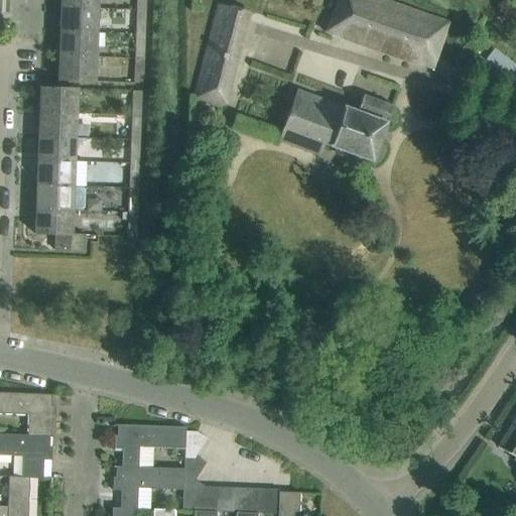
[(98,8),(97,0),(60,0),(60,7),(98,8)]
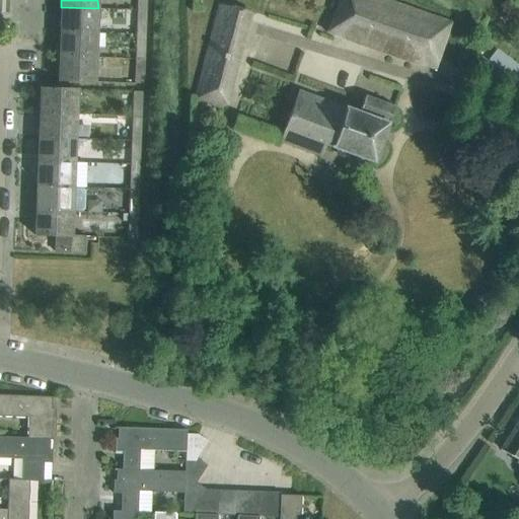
[(147,11),(147,0),(138,0),(138,10),(147,11)]
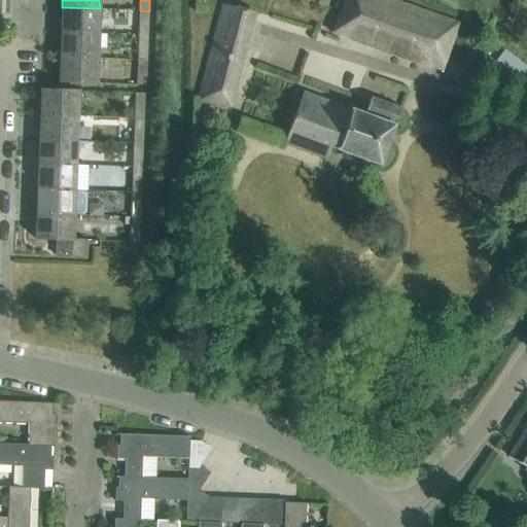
[(391,0),(346,0),(335,33),(443,72),(461,22),(459,21),(458,22),(391,0)]
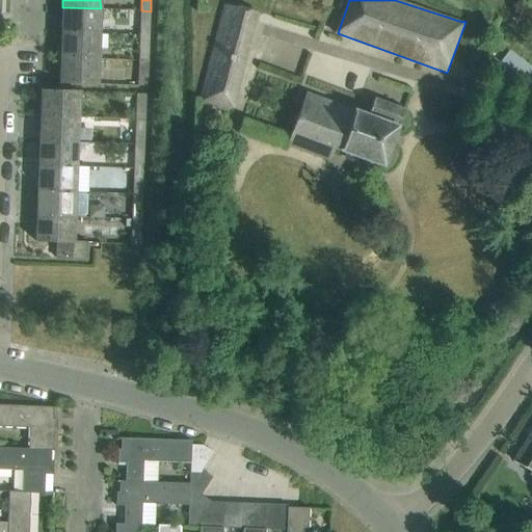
[(200,104),(230,110),(237,112),(251,59),(245,57),(258,14),(228,4),(200,104)]
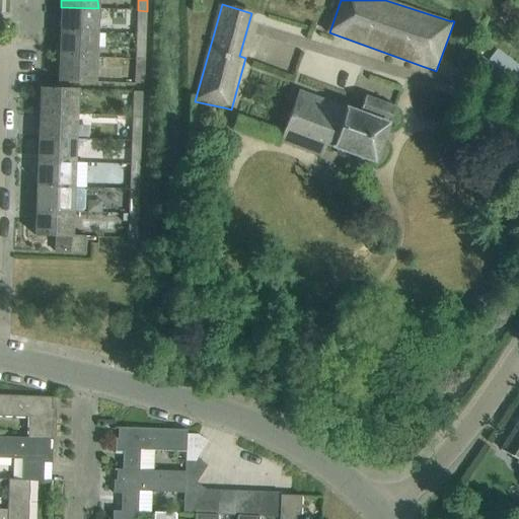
[(97,32),(98,8),(61,7),(61,31),(97,32)]
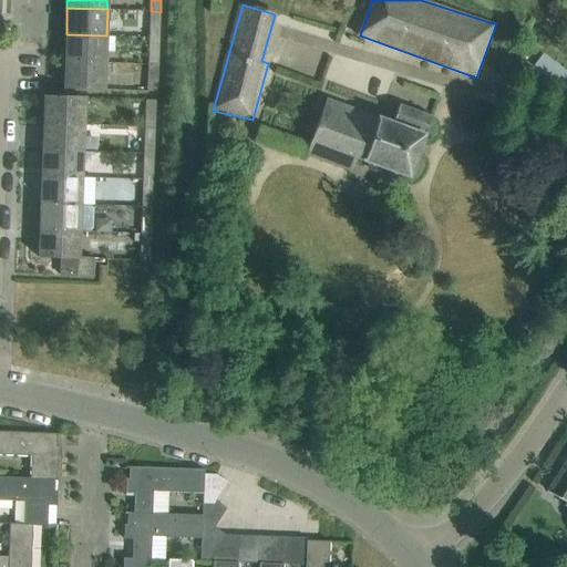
[(160,39),(161,12),(151,11),(150,38),(160,39)]
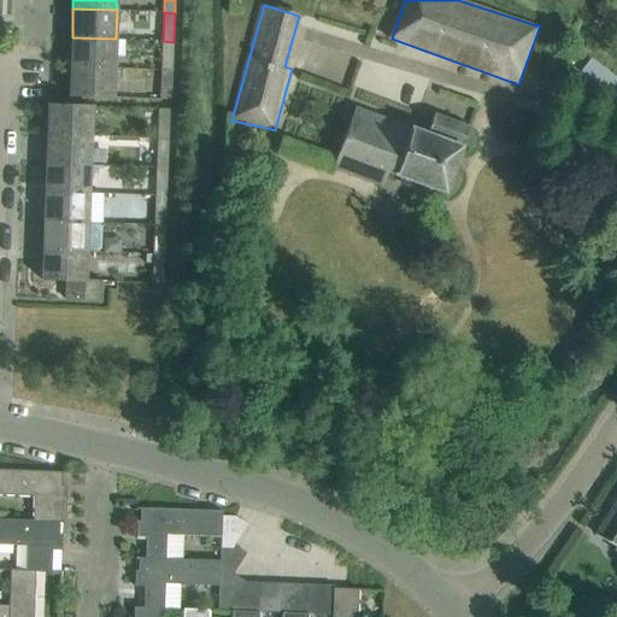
[(612,74),(616,66),(616,52),(594,35),(582,51),(612,74)]
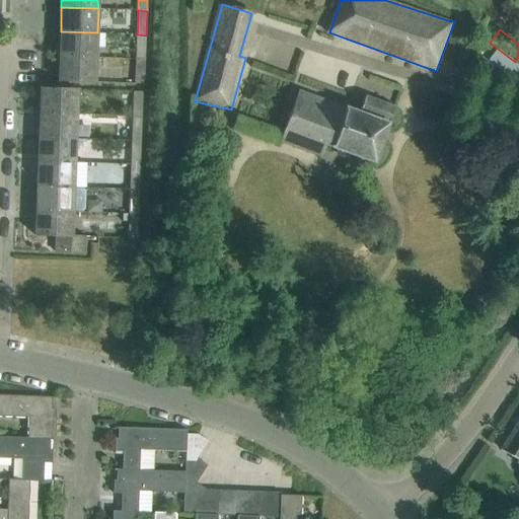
[(96,57),(97,32),(61,31),(60,56),(96,57)]
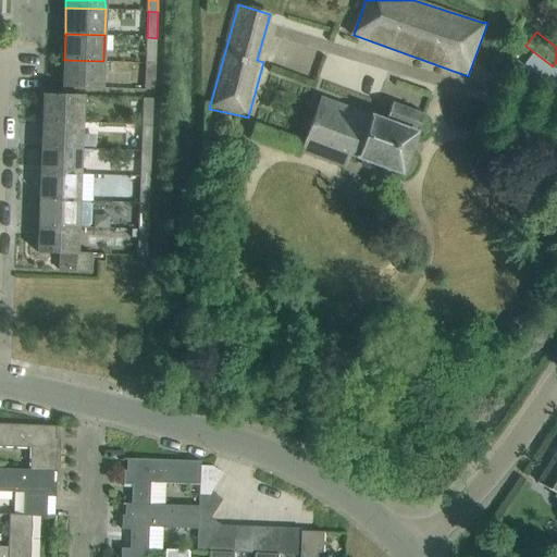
[(156,64),(157,38),(147,37),(146,63),(156,64)]
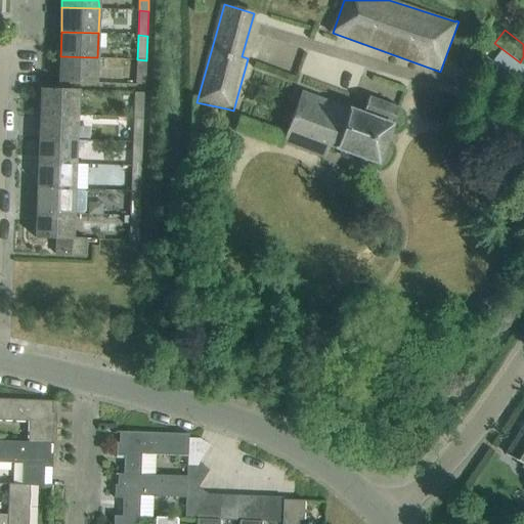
[(523,69),(501,51),(492,62),(516,79),(523,69)]
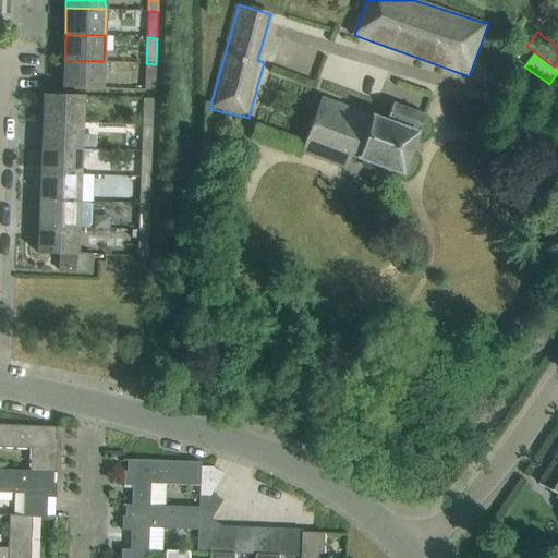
[(102,88),(104,61),(64,60),(63,86),(102,88)]
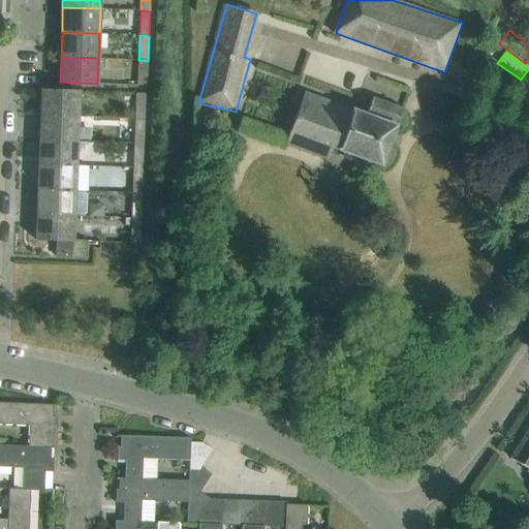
[(147,85),(148,61),(138,60),(137,85),(147,85)]
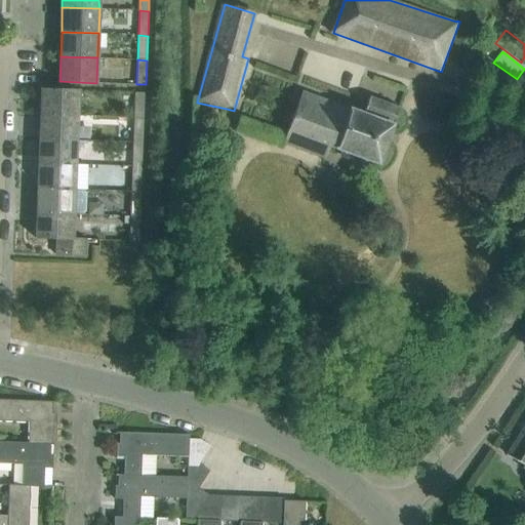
[(78,90),(41,89),(40,115),(77,116),(78,90)]
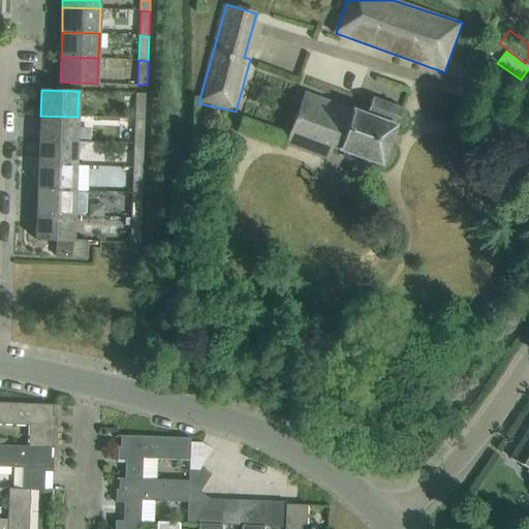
[(288,130),(337,150),(383,166),(404,110),(373,99),(367,115),(350,110),(302,92),(288,130)]
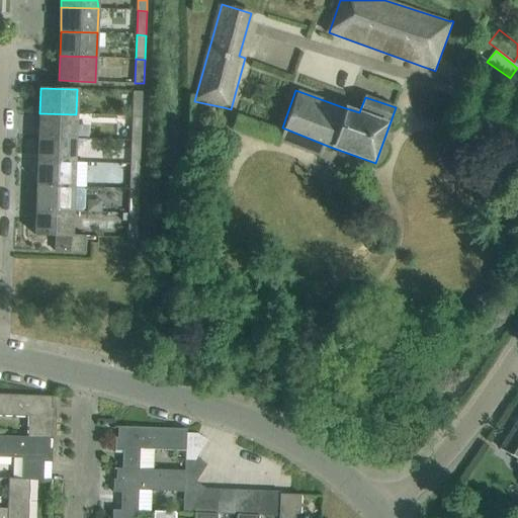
[(133,91),(132,116),(142,117),(143,92),(133,91)]
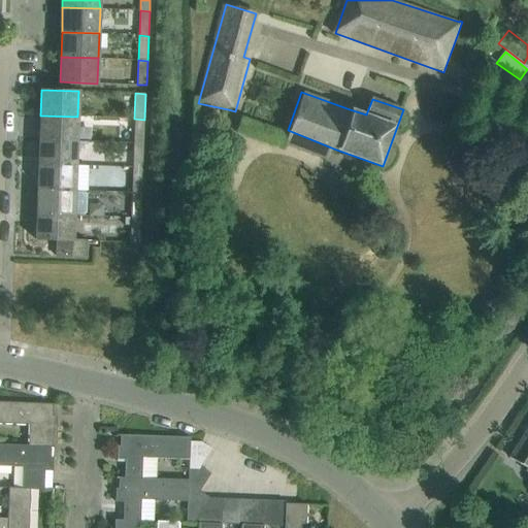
[(76,141),(77,117),(40,116),(39,140),(76,141)]
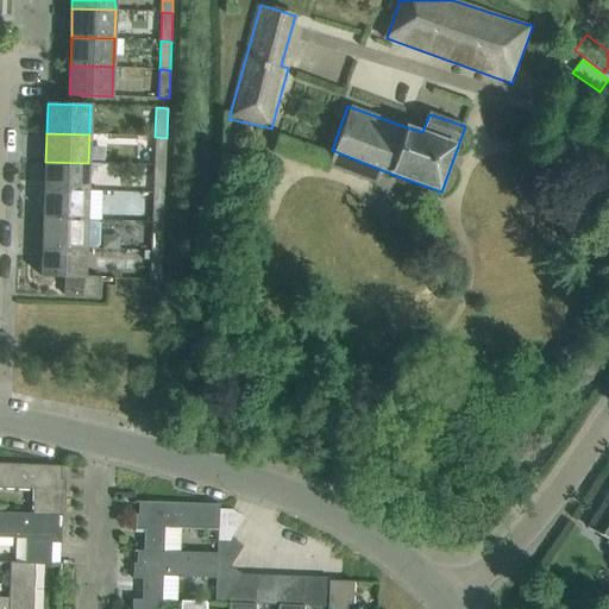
[(165,167),(167,138),(155,137),(154,165),(165,167)]
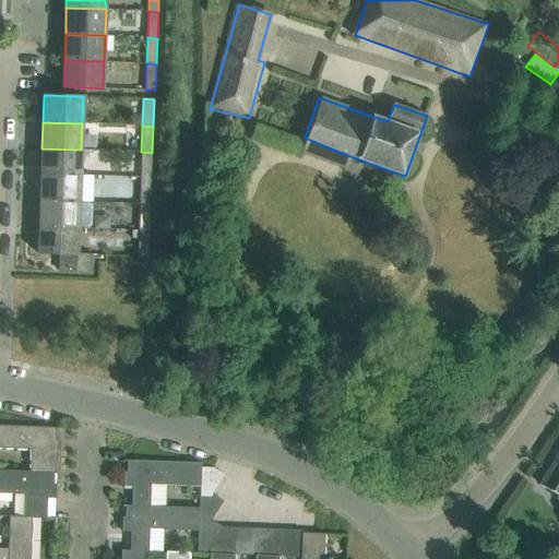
[(81,176),(81,150),(42,149),(42,175),(81,176)]
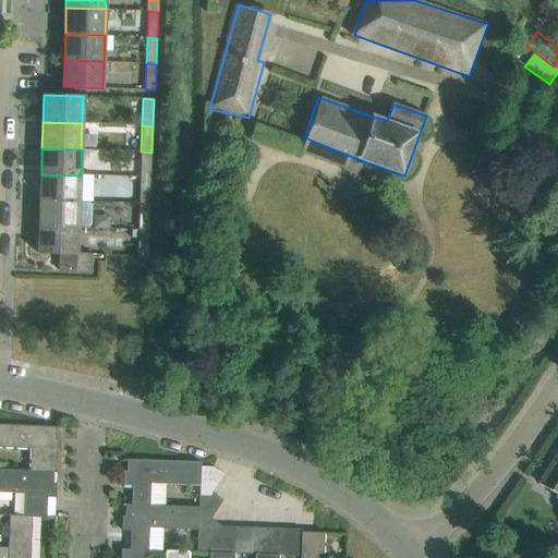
[(150,179),(152,153),(141,152),(140,178),(150,179)]
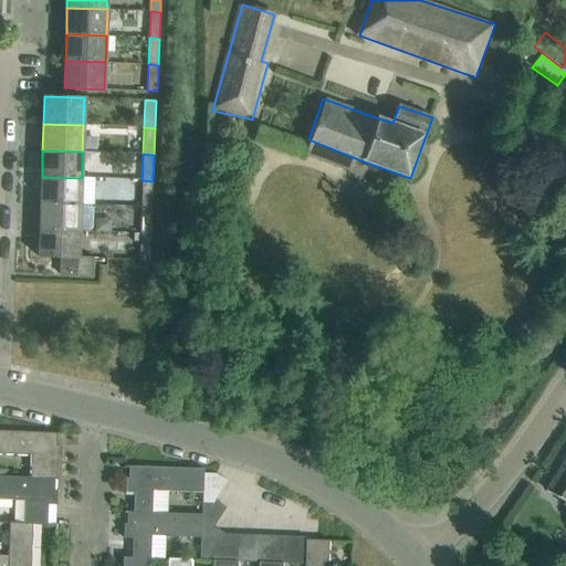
[(81,205),(82,178),(42,177),(41,203),(81,205)]
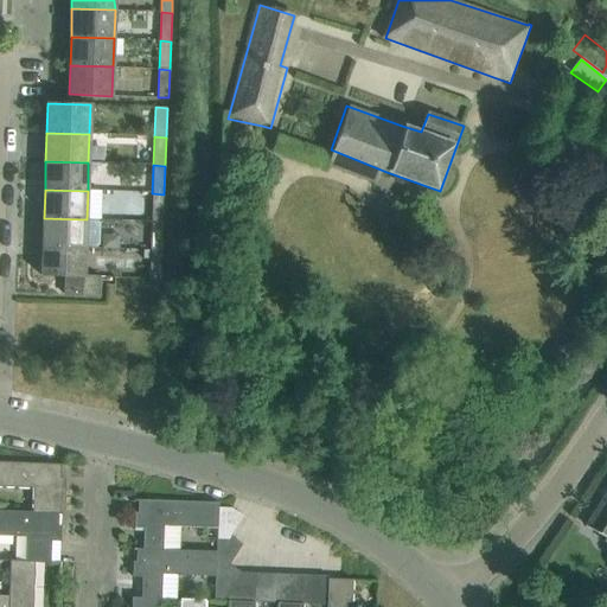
[(163,223),(164,195),(152,193),(151,222),(163,223)]
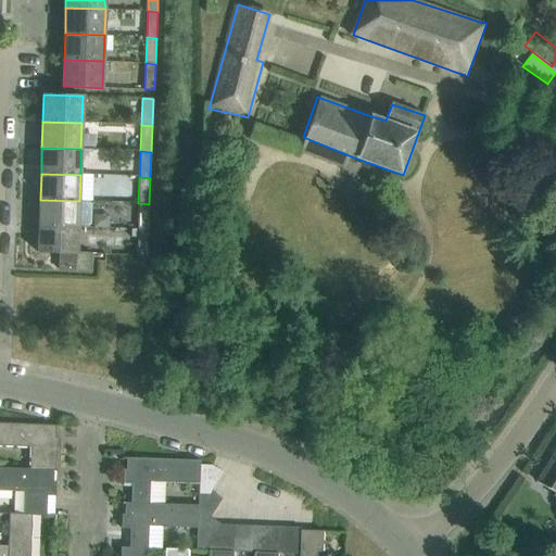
[(78,227),(79,201),(40,200),(39,226),(78,227)]
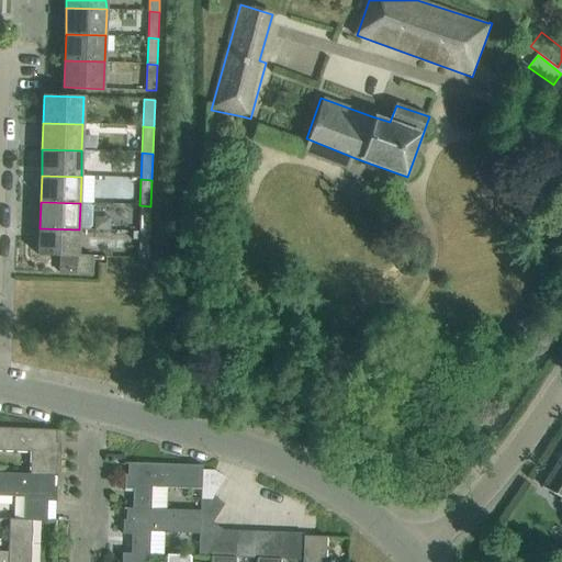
[(149,233),(150,206),(139,205),(139,231),(139,232),(149,233)]
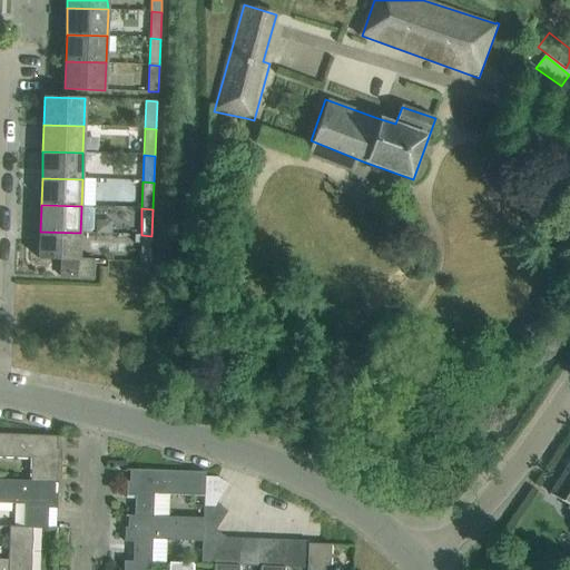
[(79,261),(80,233),(40,232),(39,258),(61,259),(61,277),(94,278),(94,262),(79,261)]
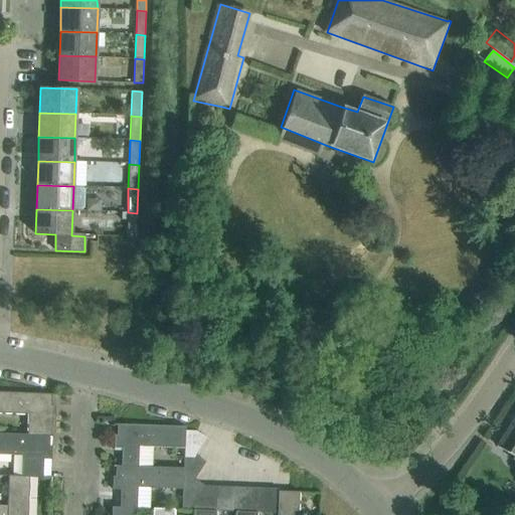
[(136,237),(137,213),(128,212),(128,211),(121,211),(120,219),(127,219),(127,237),(136,237)]
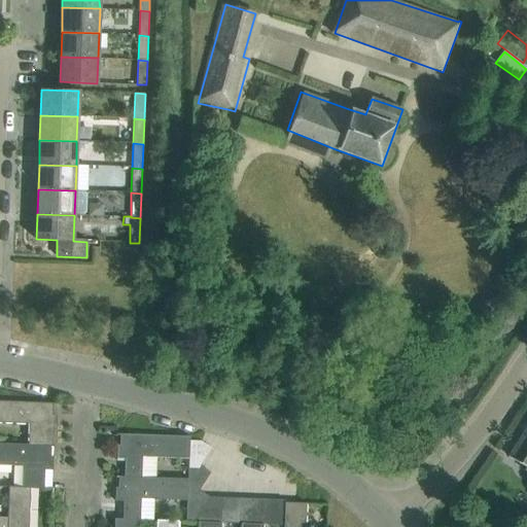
[(0,401),(0,422),(29,424),(28,445),(28,446),(54,446),(55,403),(0,401)]
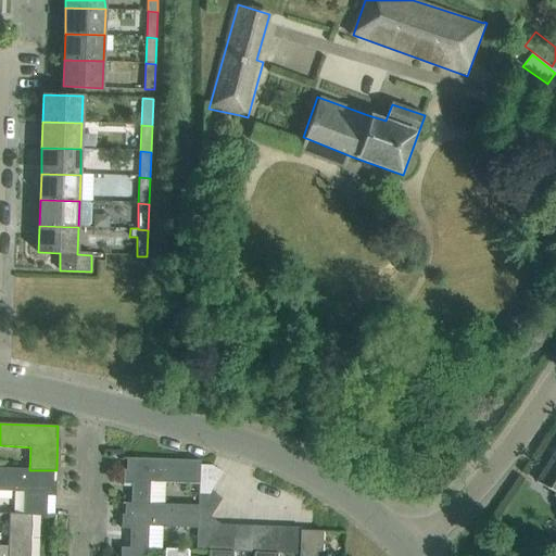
[(555,452),(538,482),(555,493),(555,452)]
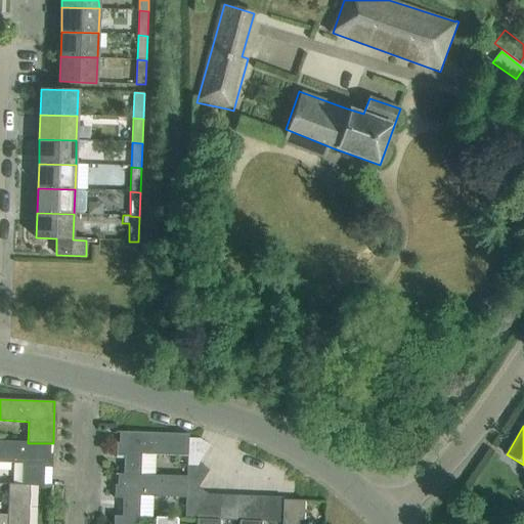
[(186,454),(187,435),(116,432),(116,457),(124,457),(124,475),(140,475),(140,473),(140,452),(186,454)]
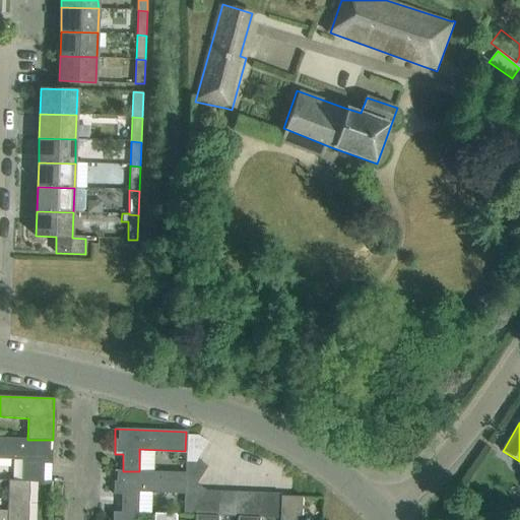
[(209,442),(198,436),(188,435),(188,432),(186,432),(185,451),(185,462),(196,463),(198,459),(209,442)]
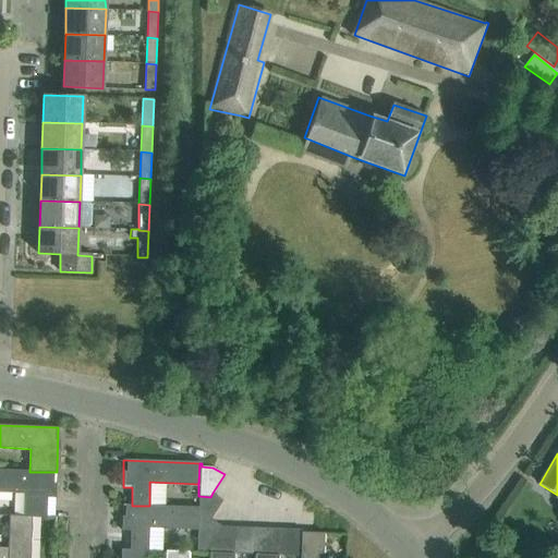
[(57,473),(57,472),(29,472),(29,471),(0,469),(0,492),(23,494),(23,516),(31,517),(46,517),(47,498),(56,498),(56,484),(52,484),(53,473),(57,473)]
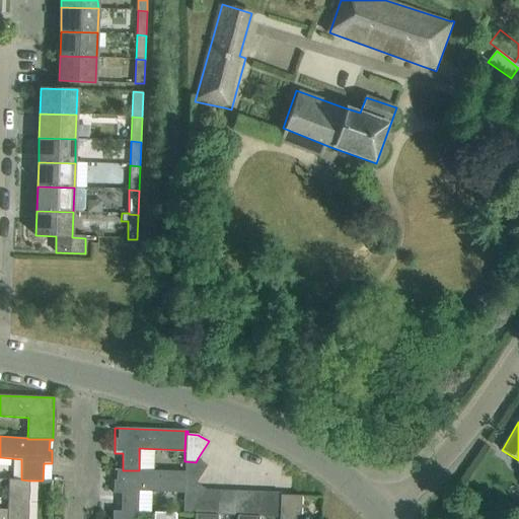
[(208,465),(198,458),(196,462),(184,461),(184,470),(183,472),(183,489),(193,489),(196,483),(208,465)]
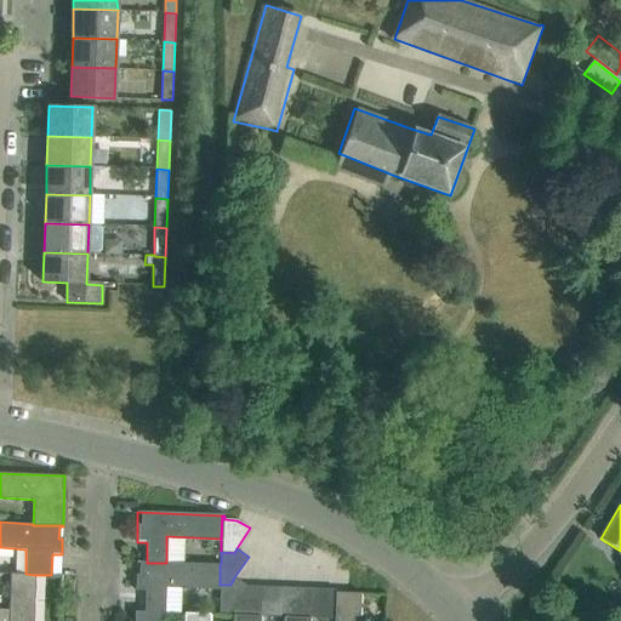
[(220,565),(221,563),(166,560),(166,563),(147,563),(137,563),(136,592),(146,592),(144,613),(159,614),(181,614),(182,587),(220,588),(220,585),(220,565)]
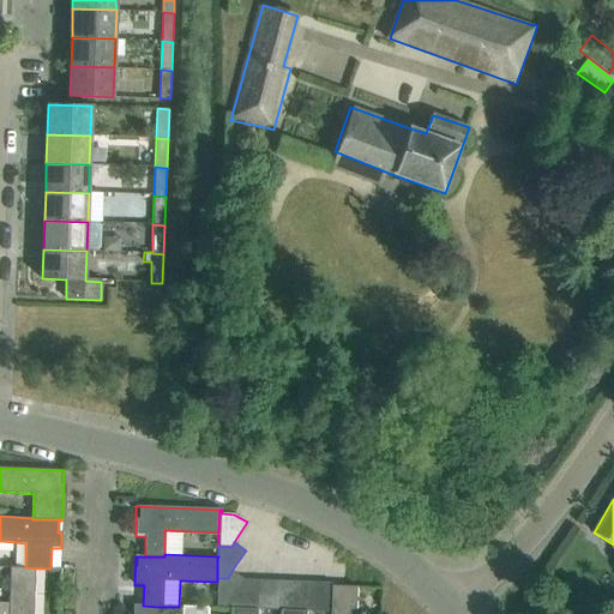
[(31,613),(34,569),(25,567),(8,566),(7,602),(8,602),(7,613),(31,613)]
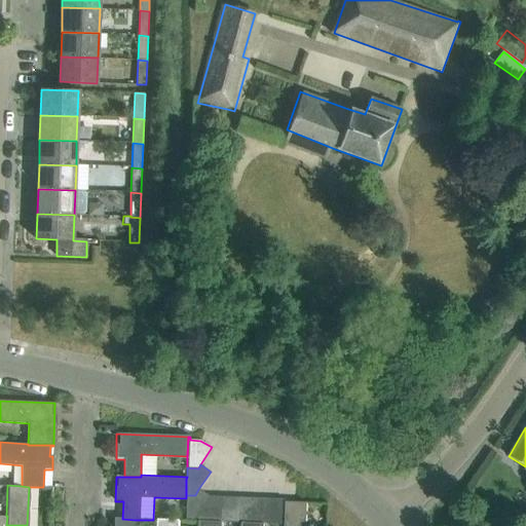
[(193,520),(210,496),(198,489),(195,495),(186,495),(186,498),(185,520),(193,520)]
